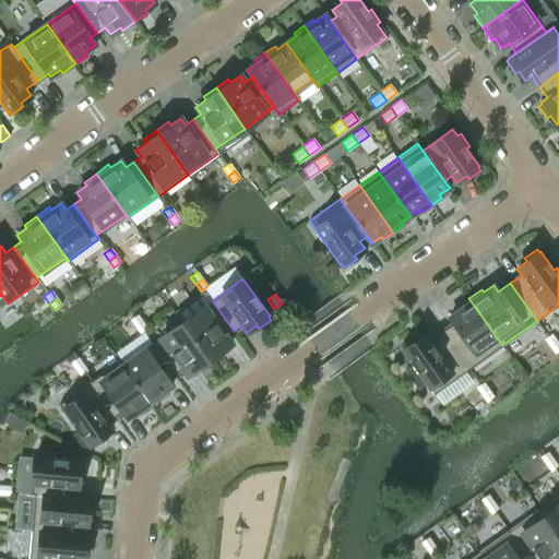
[(502,345),(468,298),(456,307),(459,310),(449,317),(453,323),(441,332),(468,370),(502,345)]
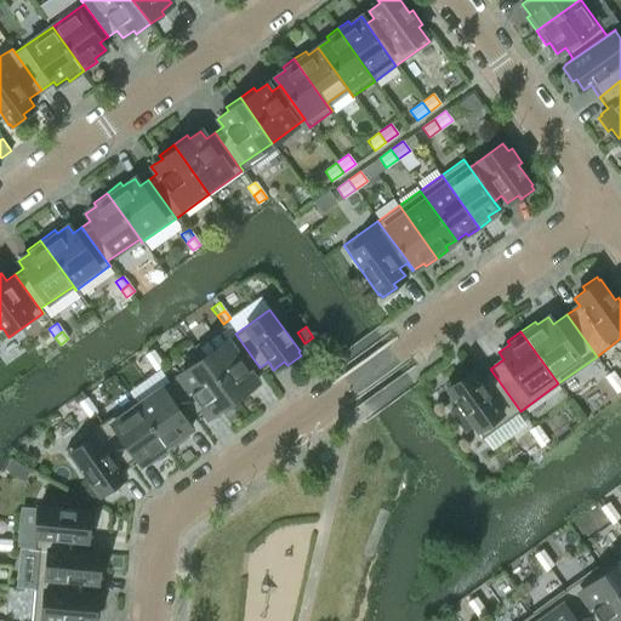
[(251,374),(260,368),(235,334),(203,358),(234,403),(249,393),(246,389),(257,381),(251,374)]
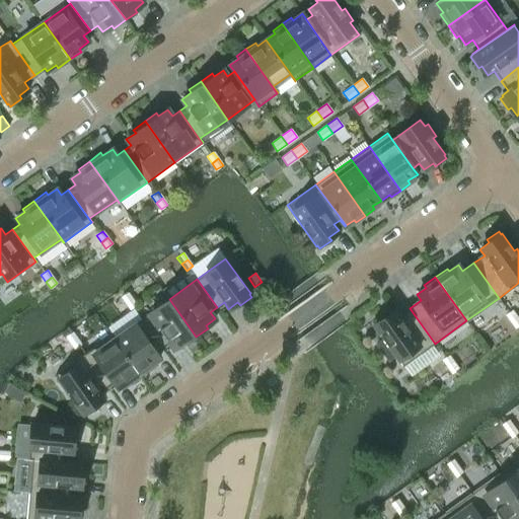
[(132,299),(128,292),(122,297),(126,303),(132,299)]
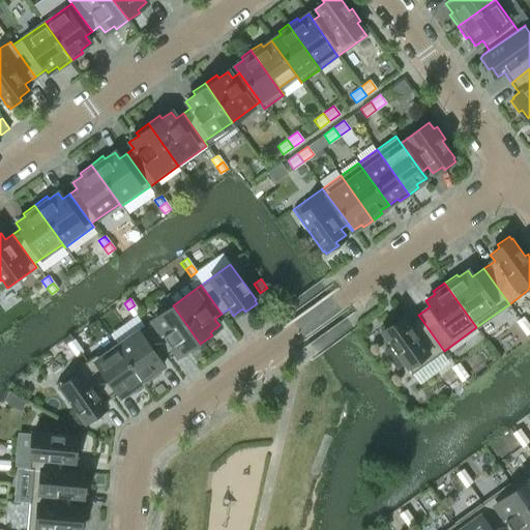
[(140,312),(135,305),(128,310),(134,317),(140,312)]
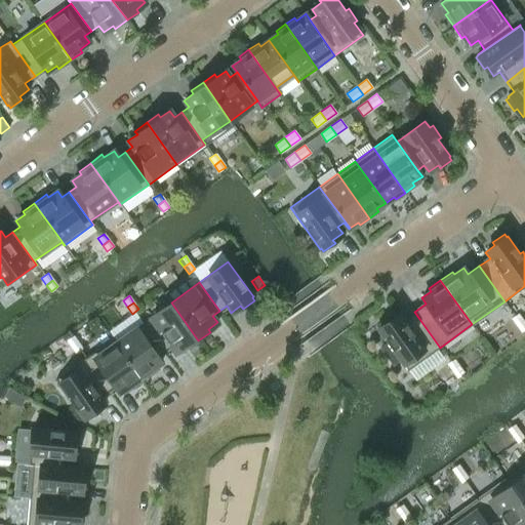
[(198,340),(171,303),(143,323),(163,352),(170,347),(175,353),(185,346),(187,349),(198,340)]
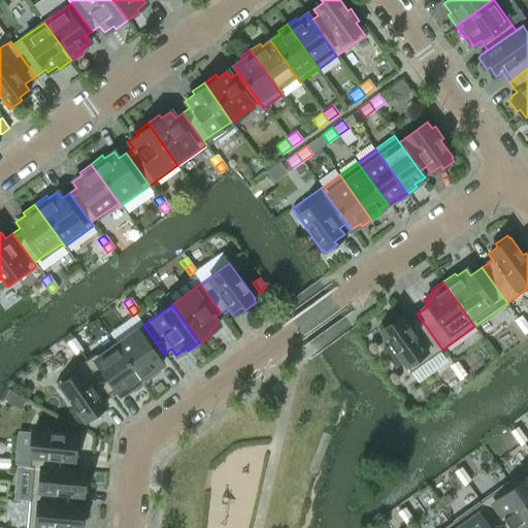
[(442,350),(417,314),(406,322),(401,316),(392,322),(390,319),(378,327),(381,330),(380,331),(390,344),(383,350),(395,367),(402,362),(409,372),(442,350)]
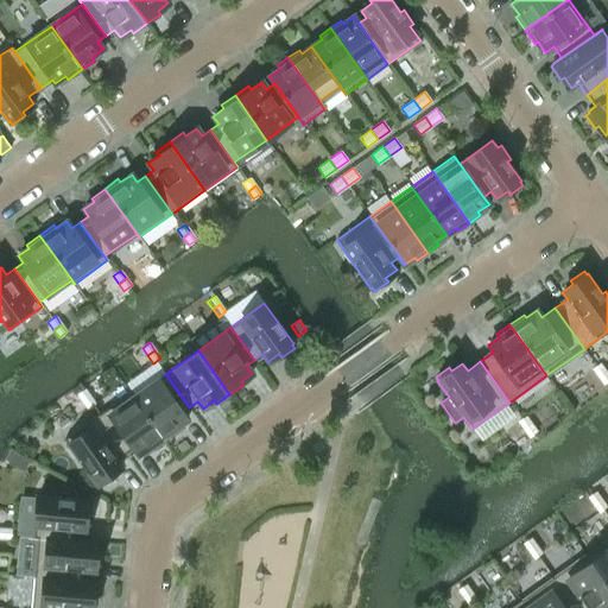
[(606,371),(600,363),(591,369),(597,377),(606,371)]
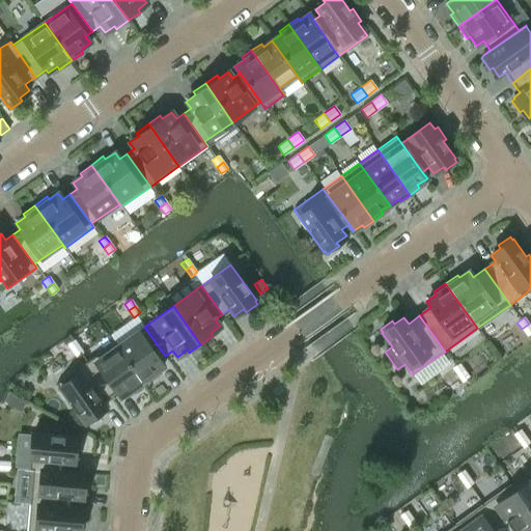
[(530,332),(530,327),(529,324),(522,329),(527,336),(530,332)]
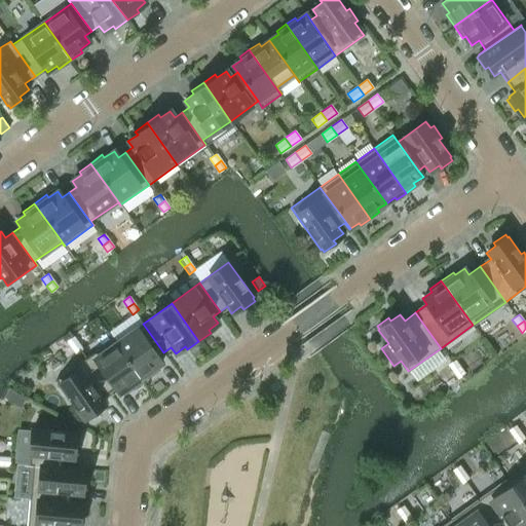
[(156,358),(163,352),(143,324),(116,343),(143,381),(154,373),(152,370),(161,364),(156,358)]
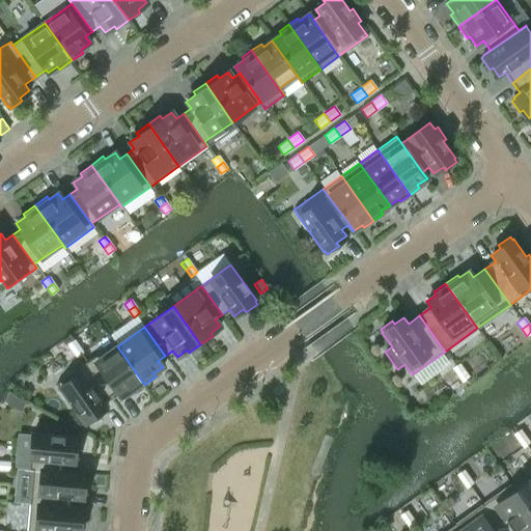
[(79,346),(74,339),(67,344),(73,351),(79,346)]
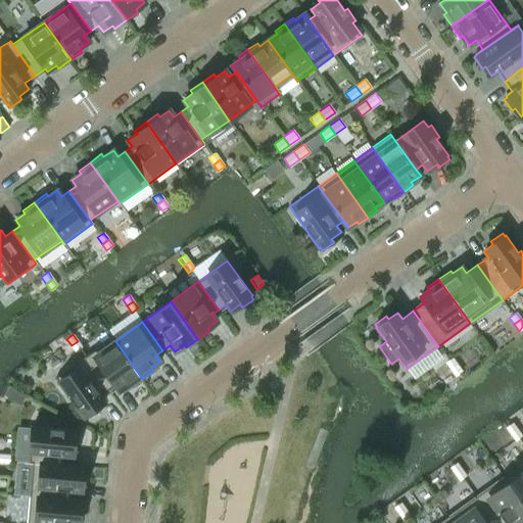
[(142,379),(115,341),(112,337),(84,358),(107,390),(114,385),(119,391),(128,384),(130,387),(142,379)]
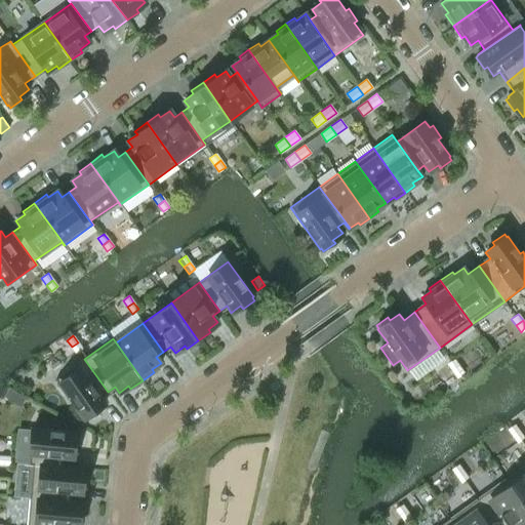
[(82,350),(78,342),(72,347),(76,354),(82,350)]
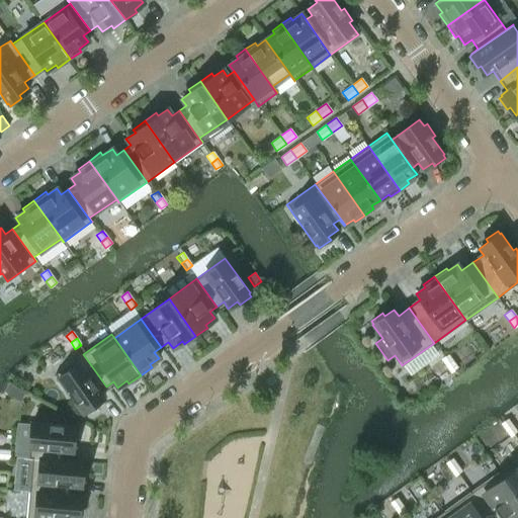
[(106,386),(83,354),(58,372),(62,378),(59,380),(82,413),(83,412),(85,415),(96,407),(94,404),(103,398),(99,392),(106,386)]
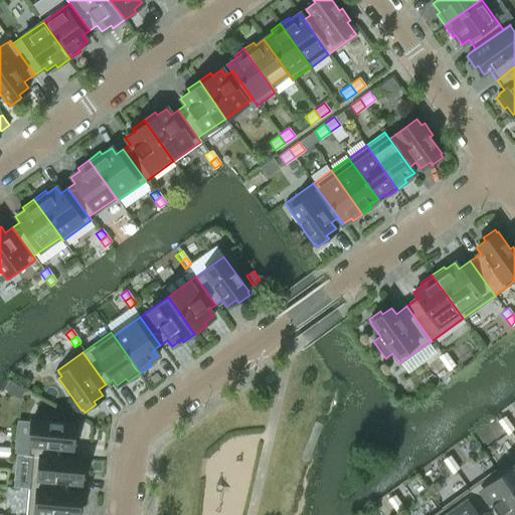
[(450,359),(445,352),(439,357),(444,364),(450,359)]
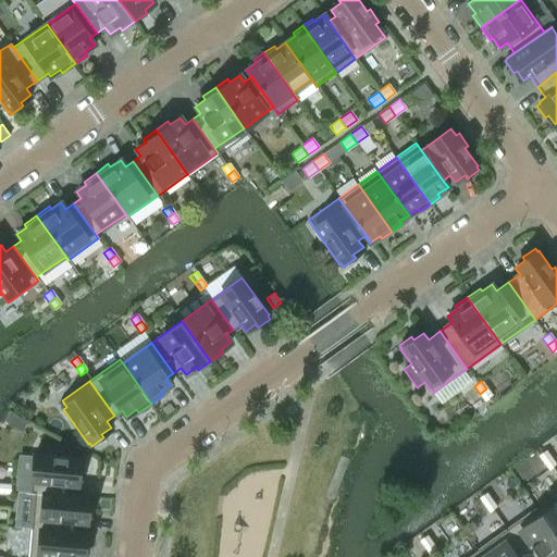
[(492,395),(486,388),(480,394),(484,400),(492,395)]
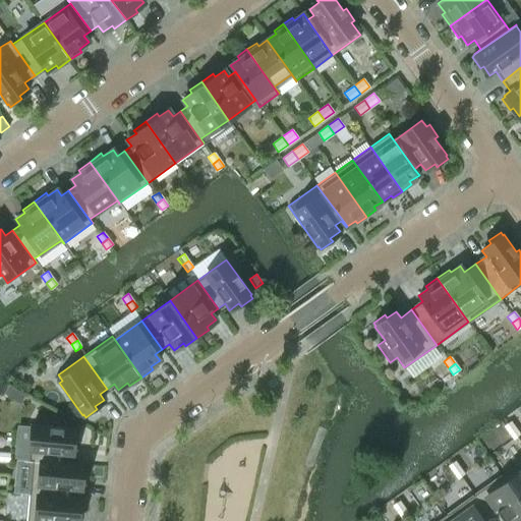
[(76,444),(78,429),(74,429),(74,428),(58,426),(58,418),(36,417),(36,425),(32,424),(29,458),(33,459),(63,461),(64,454),(72,455),(73,444),(76,444)]
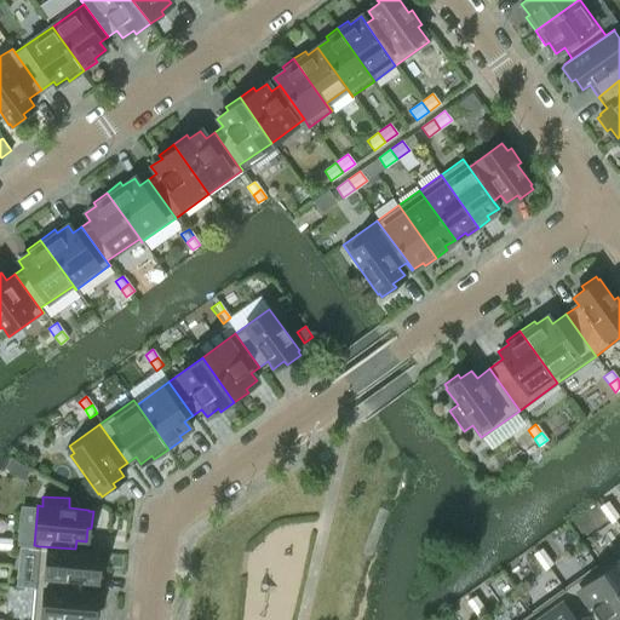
[(613,510),(607,501),(600,507),(606,515),(613,510)]
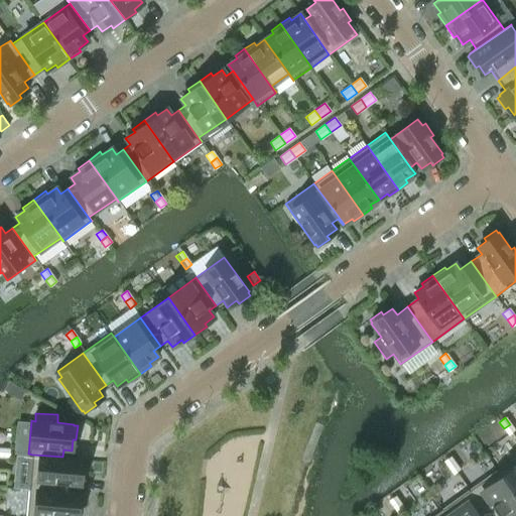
[(515,430),(510,424),(504,428),(508,435),(515,430)]
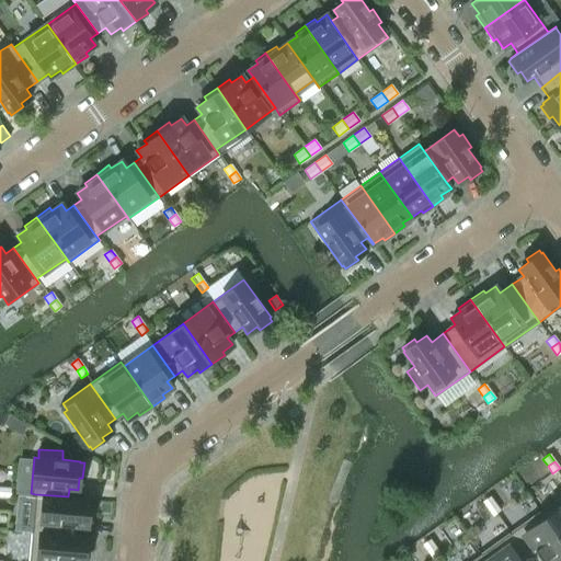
[(10,497),(10,492),(11,489),(2,488),(1,496),(10,497)]
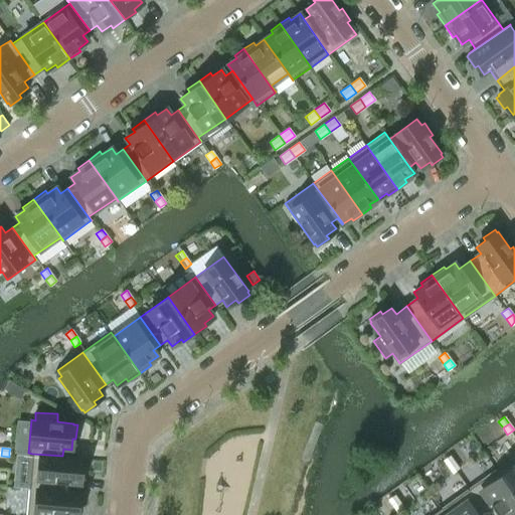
[(84,474),(86,459),(81,459),(82,458),(62,456),(32,454),(29,487),(71,491),(72,484),(79,484),(80,473),(84,474)]
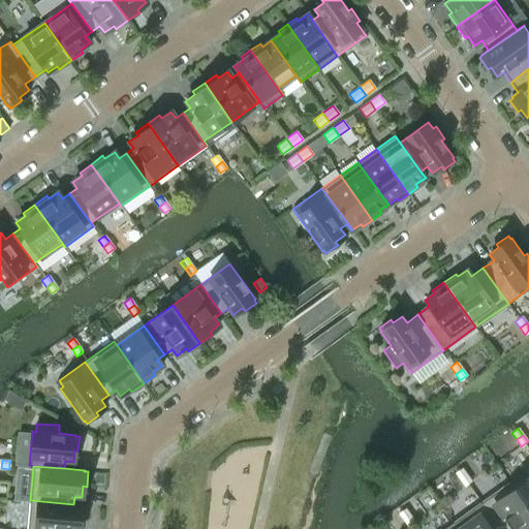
[(528,467),(509,483),(528,509),(528,467)]
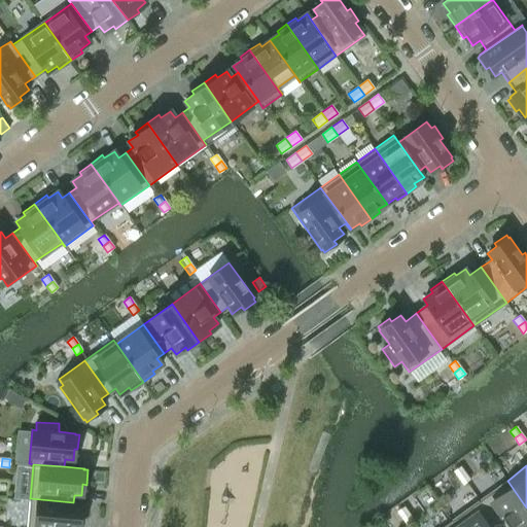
[(464,473),(460,466),(453,471),(458,478),(464,473)]
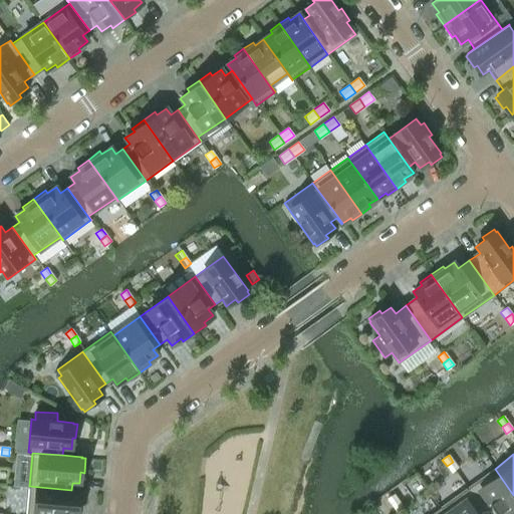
[(458,468),(453,462),(447,466),(451,473),(458,468)]
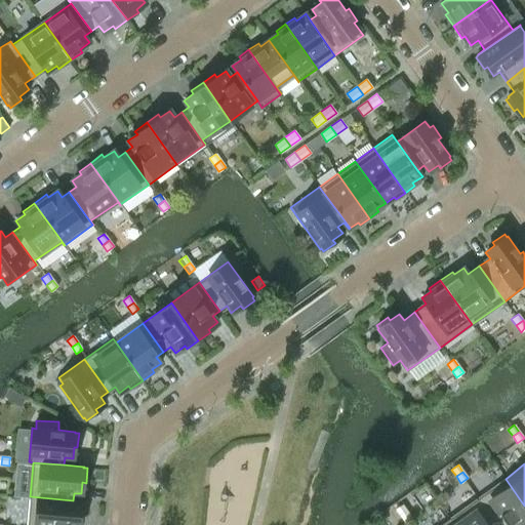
[(524,524),(524,506),(506,479),(478,498),(495,524),(524,524)]
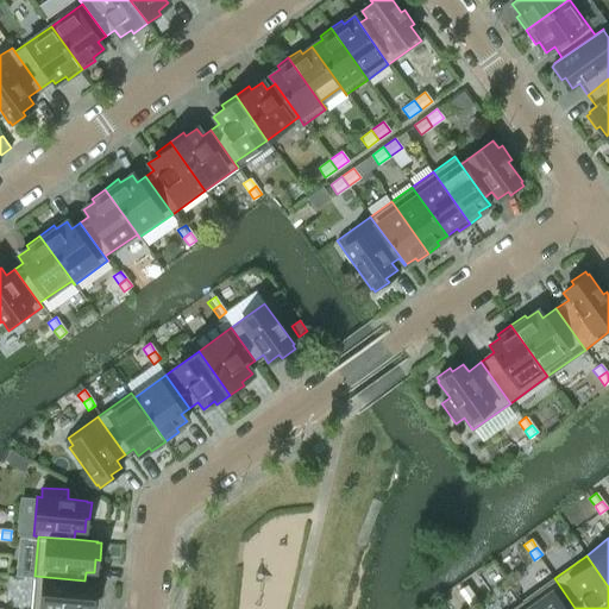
[(96,600),(98,583),(93,583),(93,582),(85,581),(35,576),(31,608),(90,608),(92,600),(96,600)]
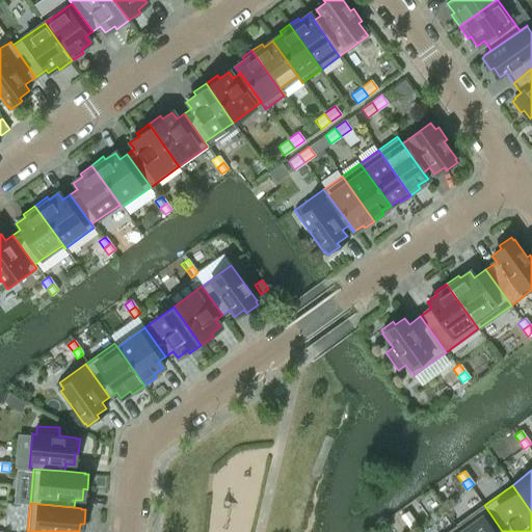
[(502,531),(484,505),(455,526),(459,531),(502,531)]
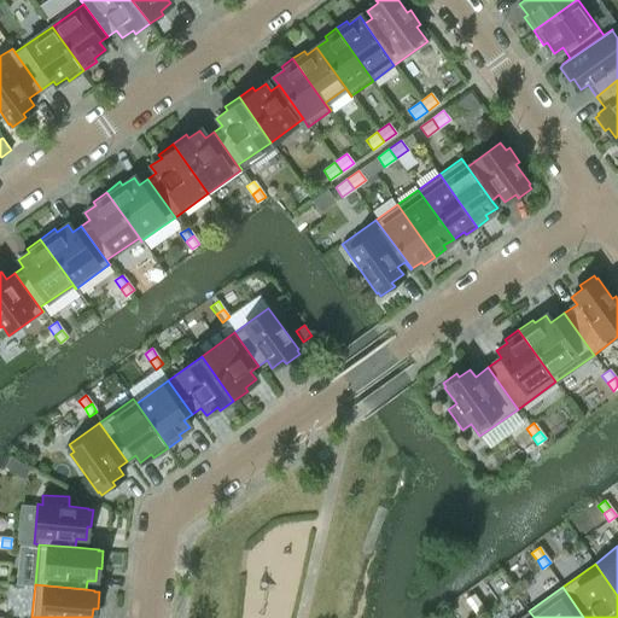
[(479,602),(473,594),(466,600),(471,607),(479,602)]
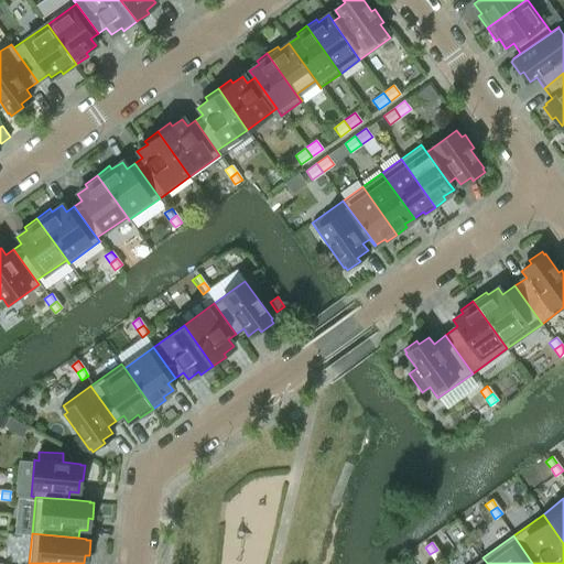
[(442,556),(437,550),(430,554),(435,562),(442,556)]
